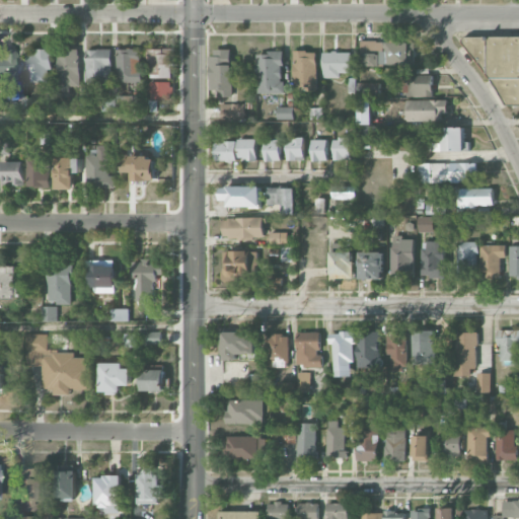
[(518,36),(472,36),(472,69),(498,69),(499,104),(518,103),(518,36)]
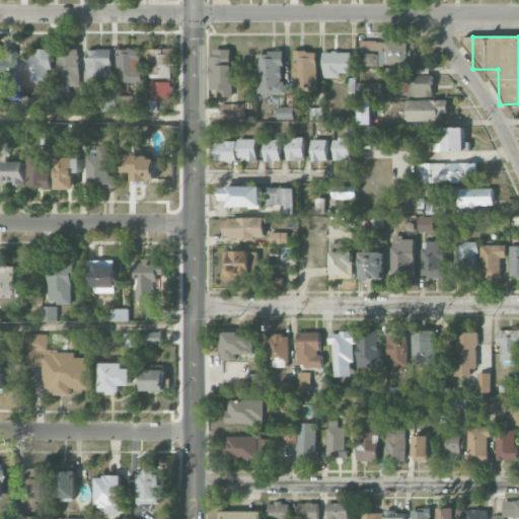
[(415,42),(361,41),(360,65),(415,66),(415,42)]
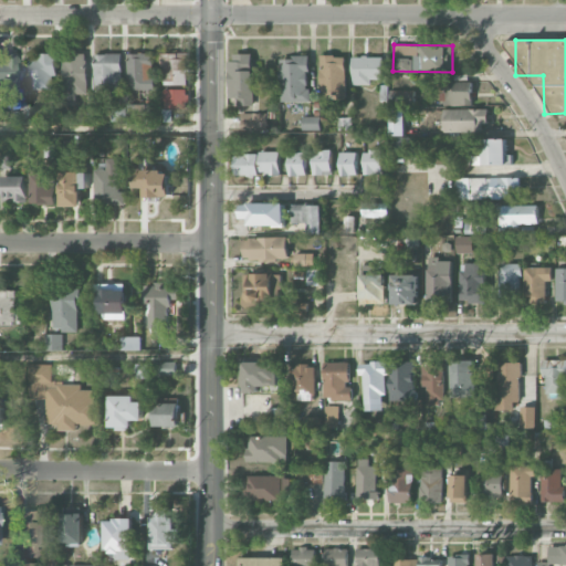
[(17,53),(0,53),(0,92),(3,92),(3,100),(18,100),(17,53)]
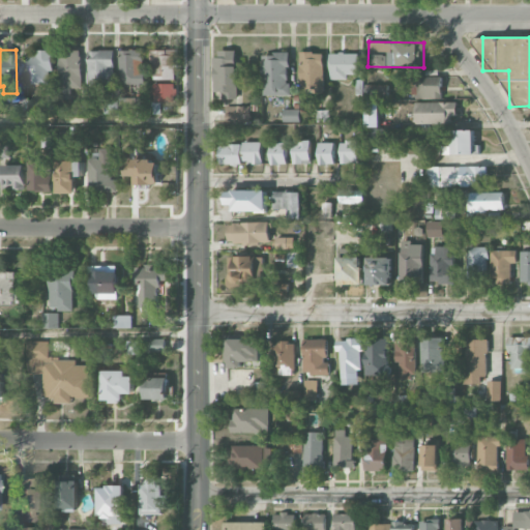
[(82,51),(60,50),(59,98),(68,99),(69,88),(82,89),(82,51)]
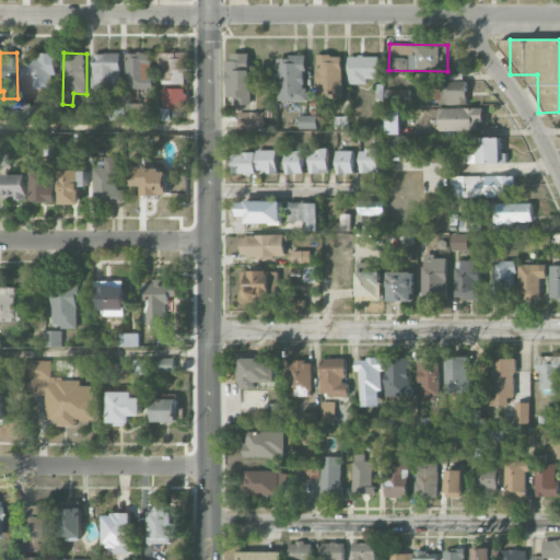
[(153,53),(127,53),(127,89),(152,89),(153,53)]
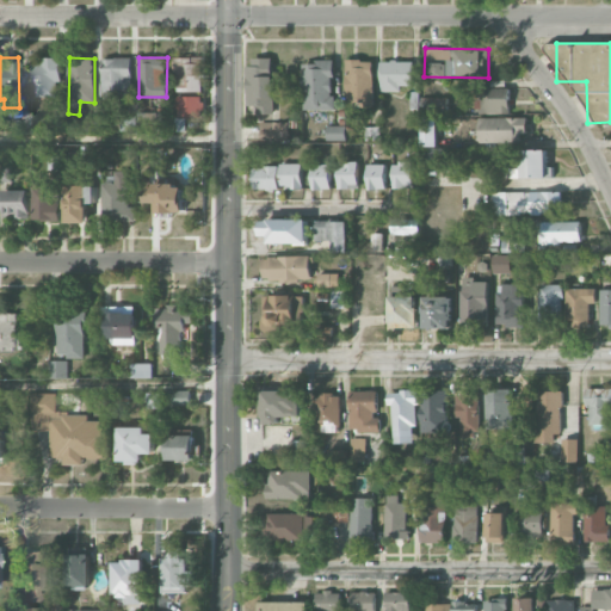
[(203,91),(203,57),(177,57),(177,92),(203,91)]
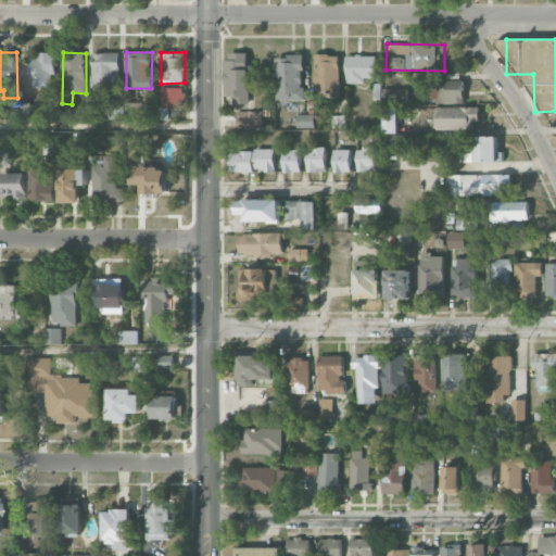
[(93,53),(93,88),(121,88),(121,53),(93,53)]
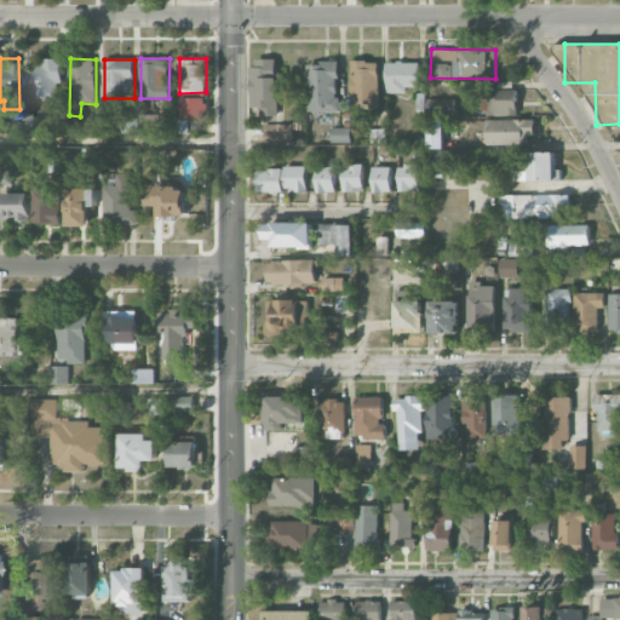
[(252,116),(279,115),(279,59),(252,59),(252,116)]
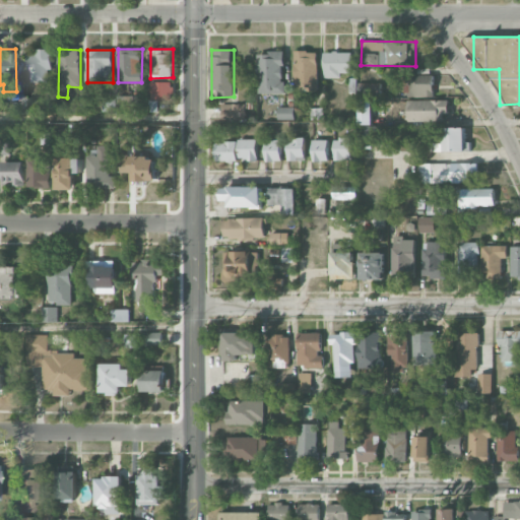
[(51,51),(27,51),(27,83),(51,82),(51,51)]
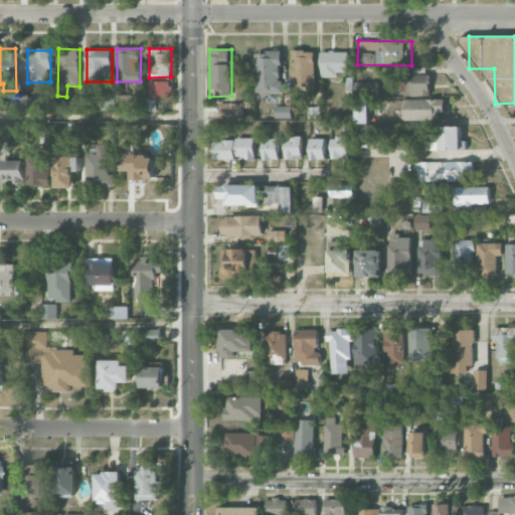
[(316,89),(315,50),(292,51),(292,89),(316,89)]
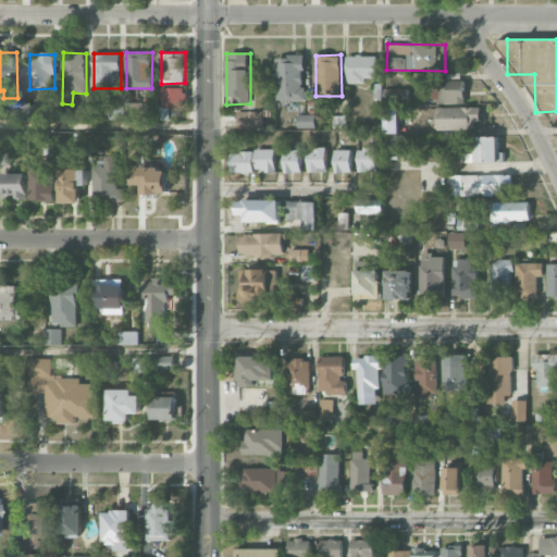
[(347,57),(347,83),(366,83),(366,78),(378,78),(378,56),(347,57)]
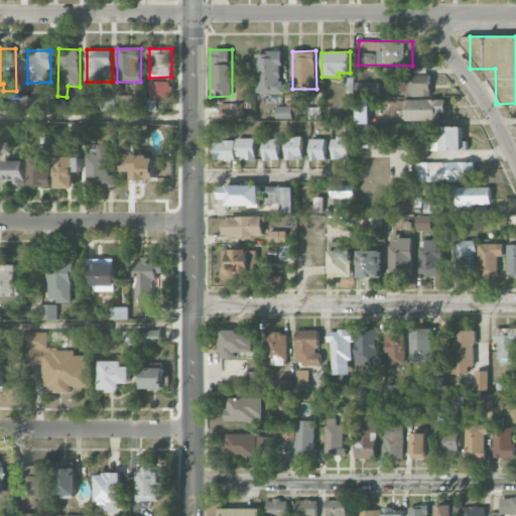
[(282,93),(282,52),(256,52),(256,93),(282,93)]
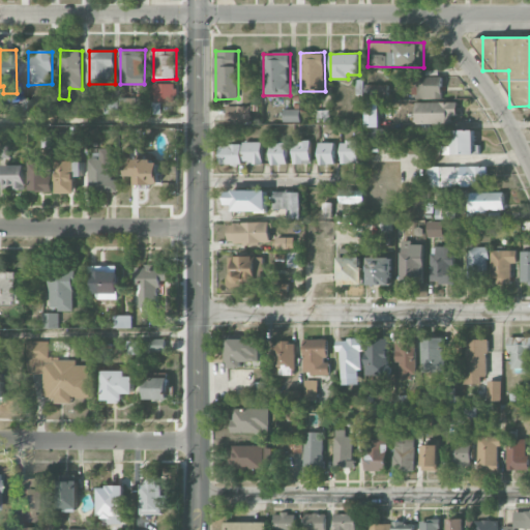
[(442,98),(442,77),(415,77),(416,99),(442,98)]
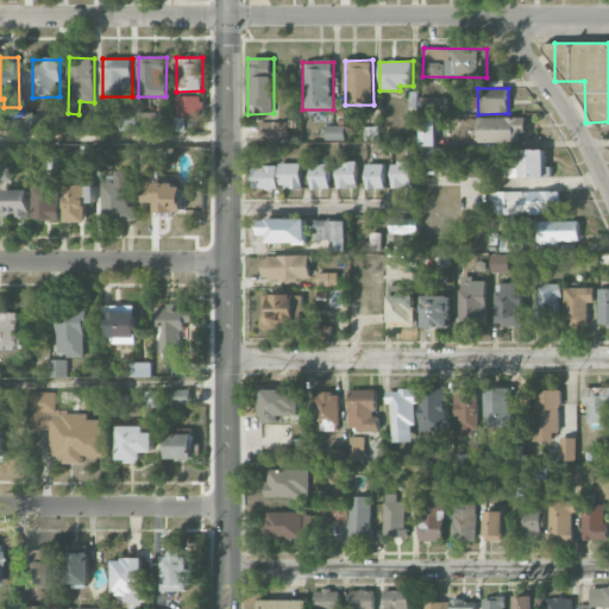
[(416,123),(418,92),(409,92),(409,110),(401,108),(401,121),(416,123)]
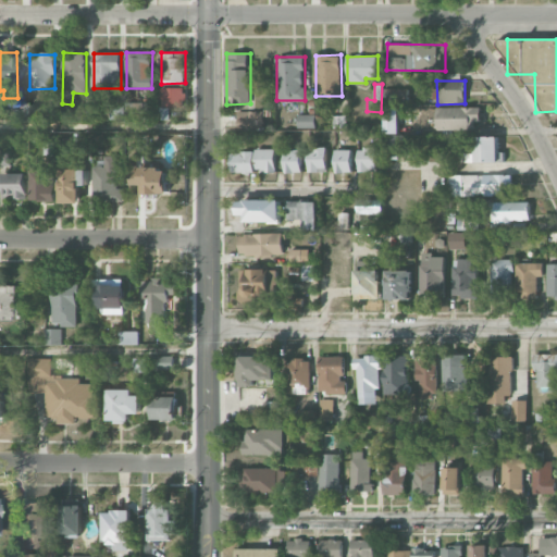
[(184,87),(161,88),(161,107),(185,107),(184,87)]
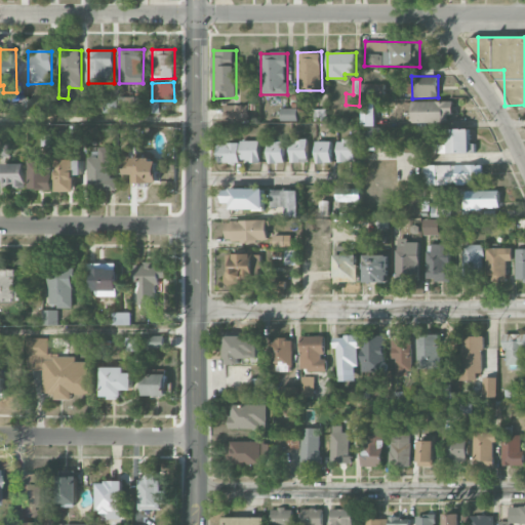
[(119,111),(136,110),(136,96),(118,97),(119,111)]
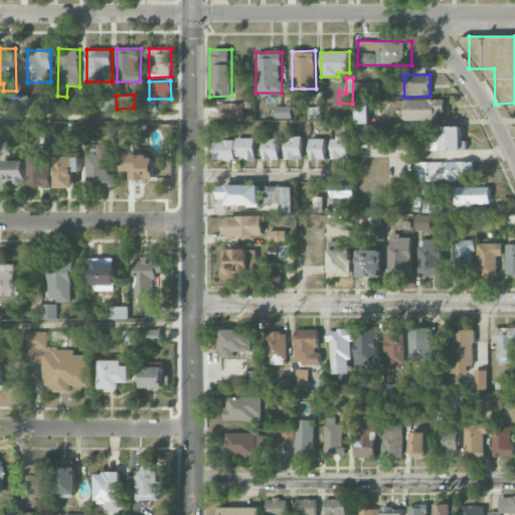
[(355,124),(369,124),(369,99),(356,99),(355,124)]
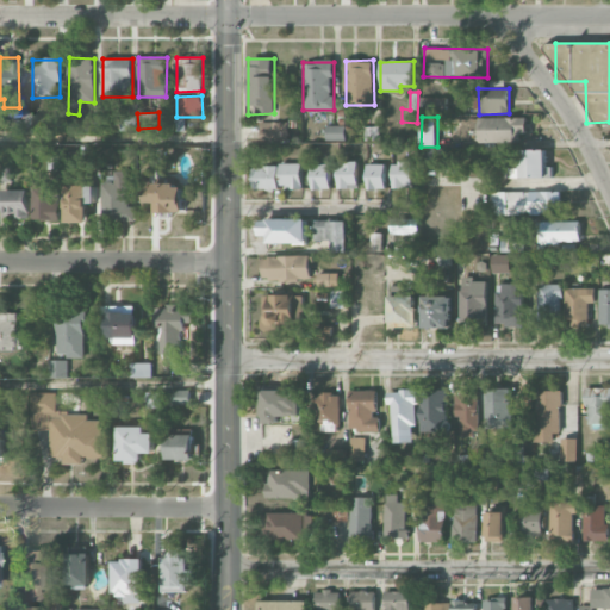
[(527,117),(478,118),(479,143),(522,143),(521,134),(528,134),(527,117)]
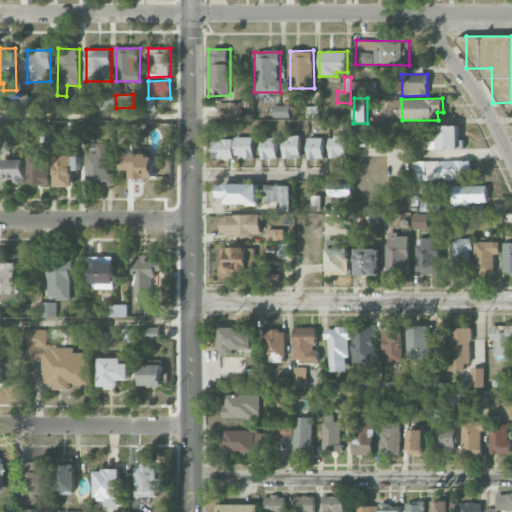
[(146,109),(156,110),(156,99),(146,99),(146,109)]
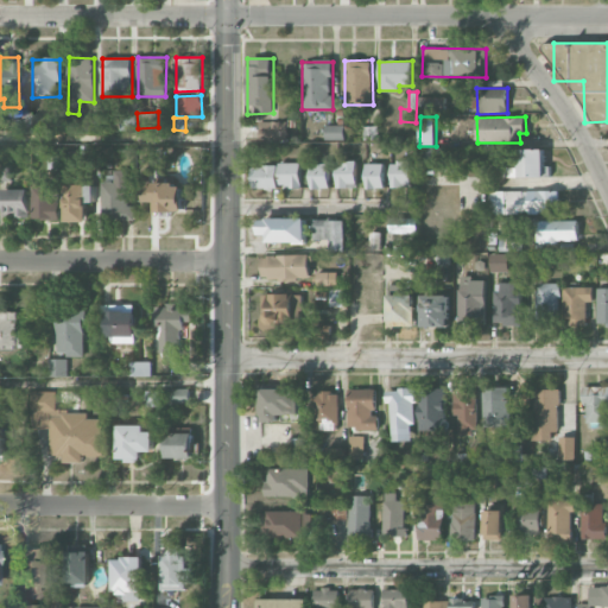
[(287,121),(260,122),(260,140),(287,139),(287,121)]
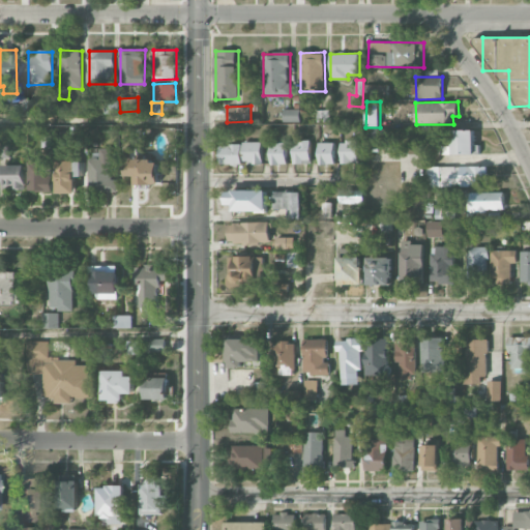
[(283,122),(300,121),(299,109),(283,110),(283,122)]
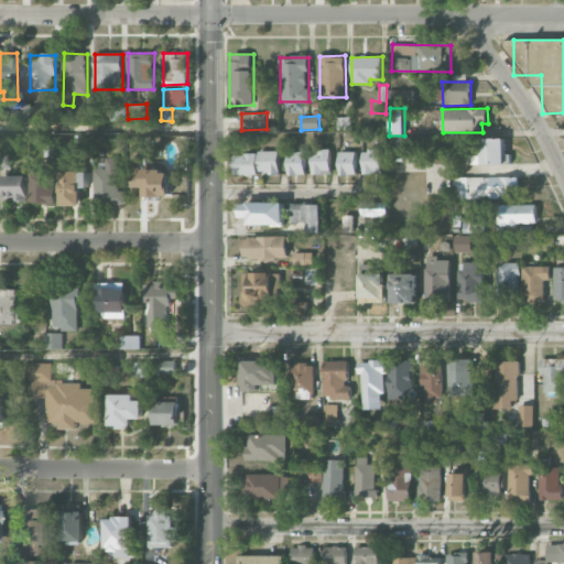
[(392,155),(414,155),(413,137),(392,137),(392,155)]
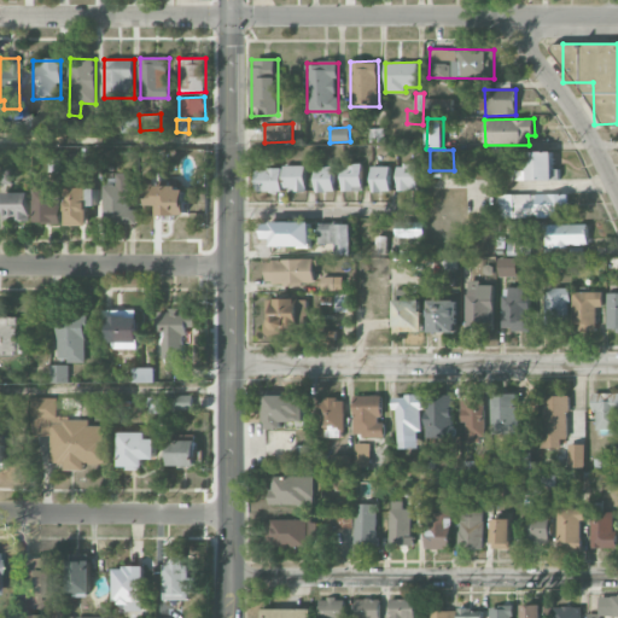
[(553,151),(528,152),(529,161),(508,161),(509,181),(559,180),(559,169),(554,169),(553,151)]
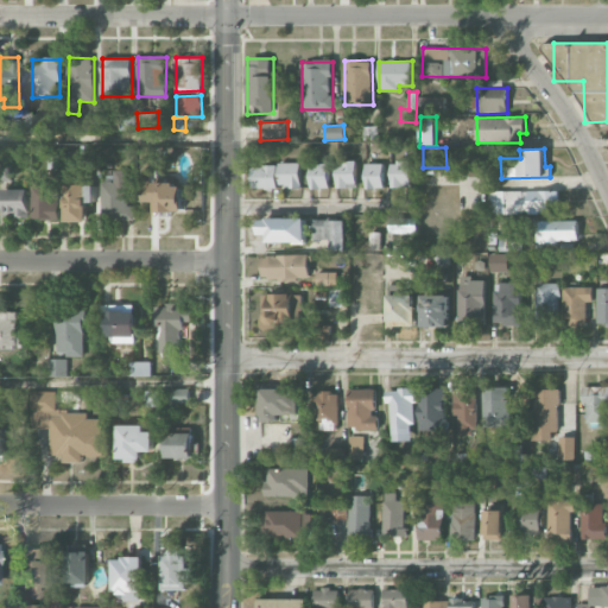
[(336,188),(356,188),(356,162),(336,160),(336,188)]
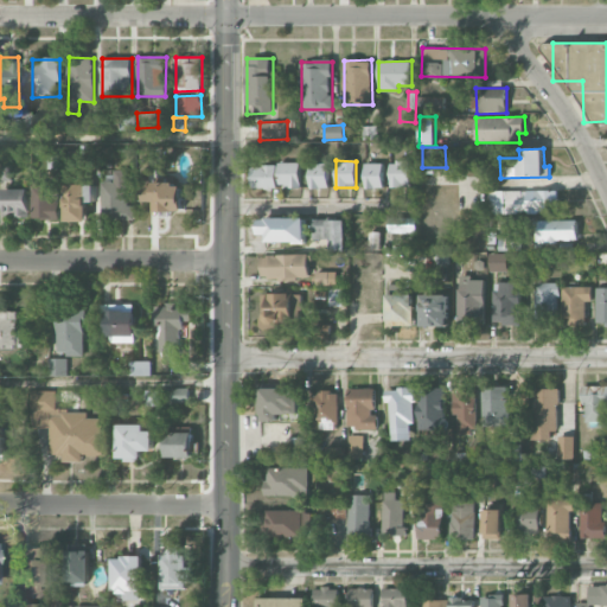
[(390,186),(410,187),(410,161),(390,161),(390,186)]
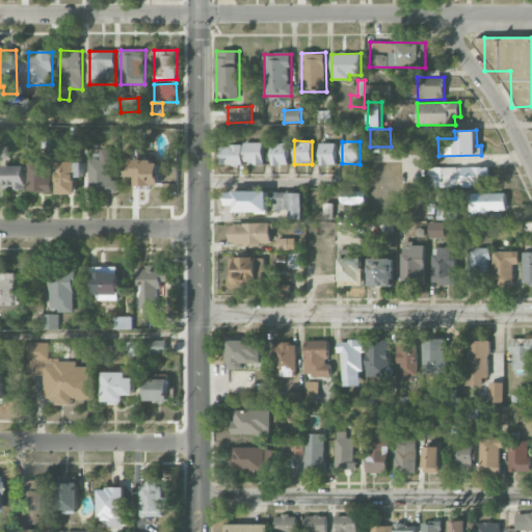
[(264,164),(264,142),(245,142),(244,164),(264,164)]
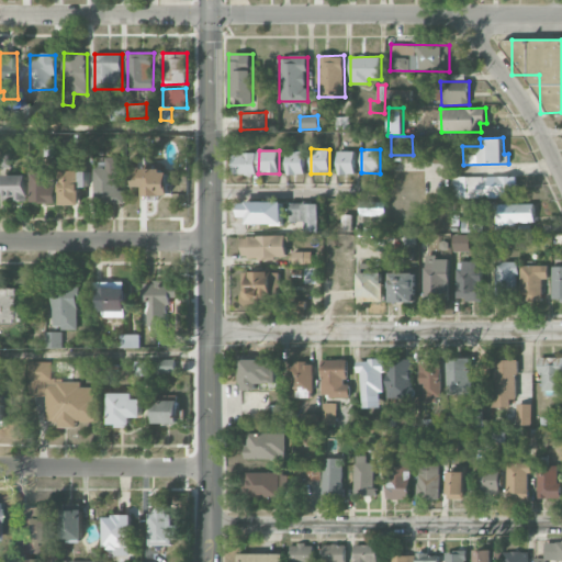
[(304,150),(287,150),(287,175),(304,173),(304,150)]
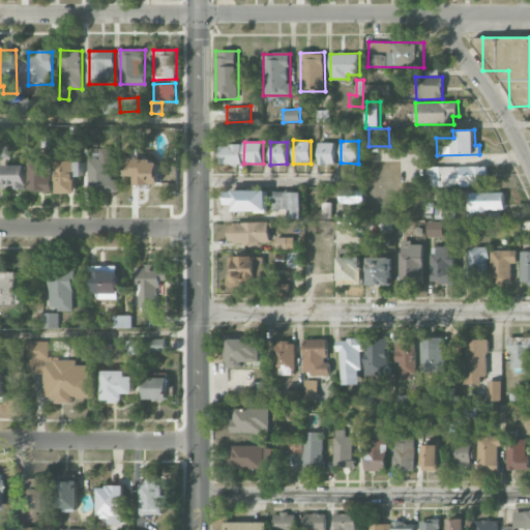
[(319,165),(334,165),(334,142),(319,142),(319,165)]
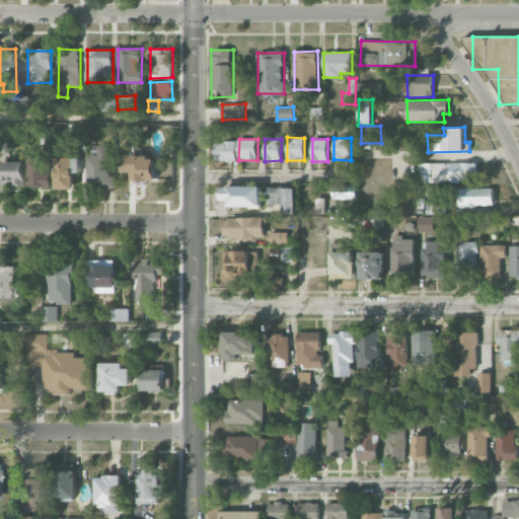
[(215,142),(216,161),(237,160),(237,142),(215,142)]
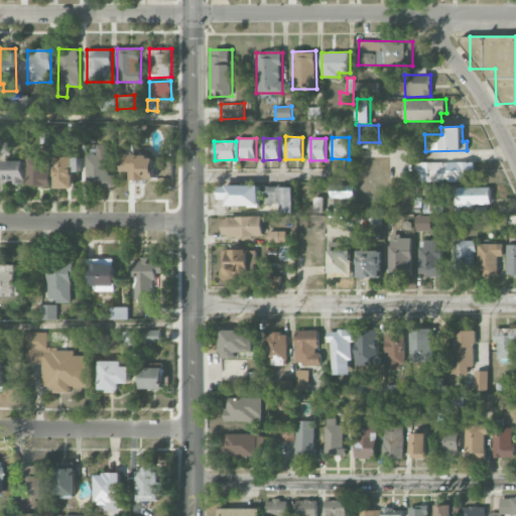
[(109,174),(110,145),(98,144),(98,154),(87,154),(86,185),(115,186),(115,174),(109,174)]
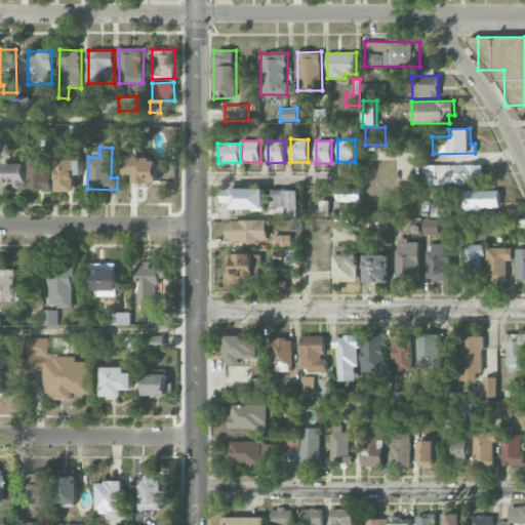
[(159,183),(159,158),(134,159),(134,155),(125,155),(125,174),(136,174),(136,183),(159,183)]
